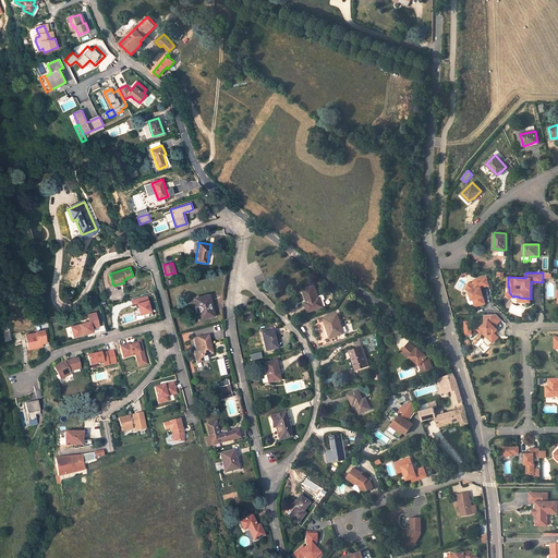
[(488,284),(486,277),(477,279),(474,284),(470,282),(466,289),(469,290),(470,294),(472,294),(473,299),(475,299),(477,305),(485,303),(483,296),(482,296),(482,293),(483,293),(481,287),(488,284)]
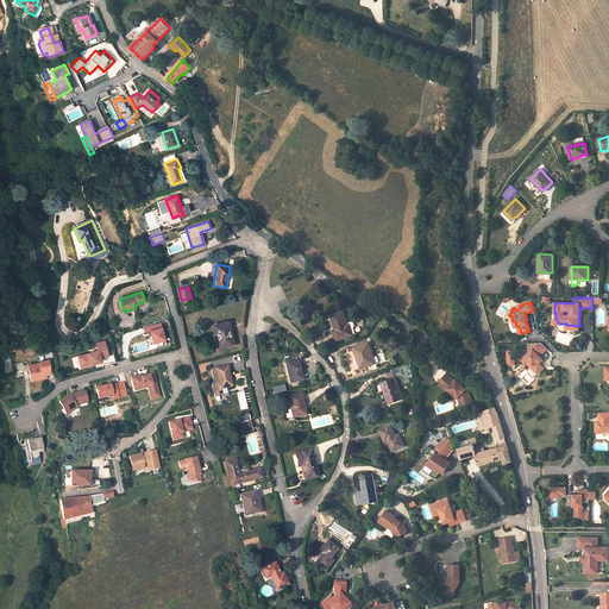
[(347,325),(344,312),(331,315),(336,330),(333,330),(337,340),(353,334),(350,325),(347,325)]
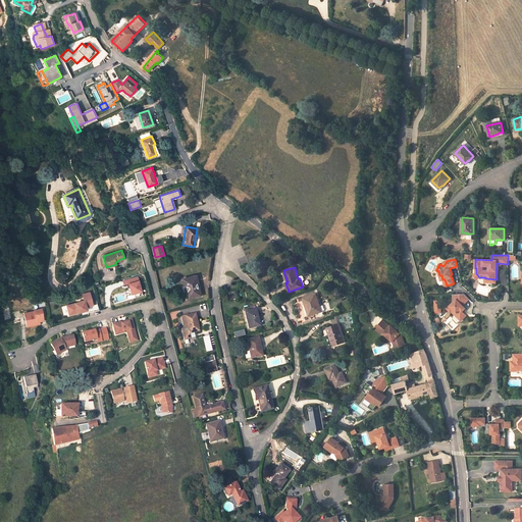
[(122,285),(126,284),(128,295),(141,293),(139,276),(121,279),(122,285)]
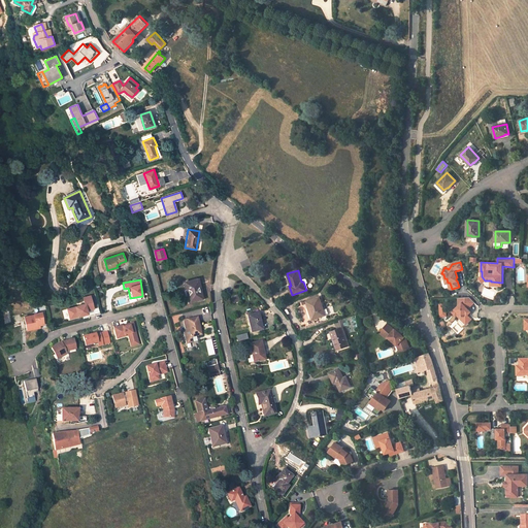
[(200,290),(198,279),(185,283),(190,302),(200,300),(197,291),(200,290)]
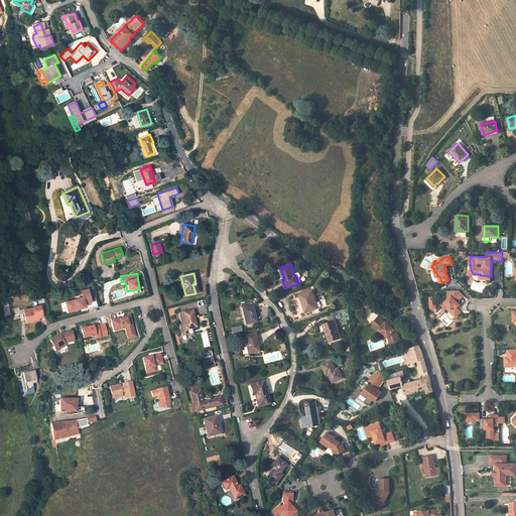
[(92,300),(88,288),(81,289),(83,296),(66,301),(68,310),(81,306),(81,305),(85,303),(85,302),(92,300)]
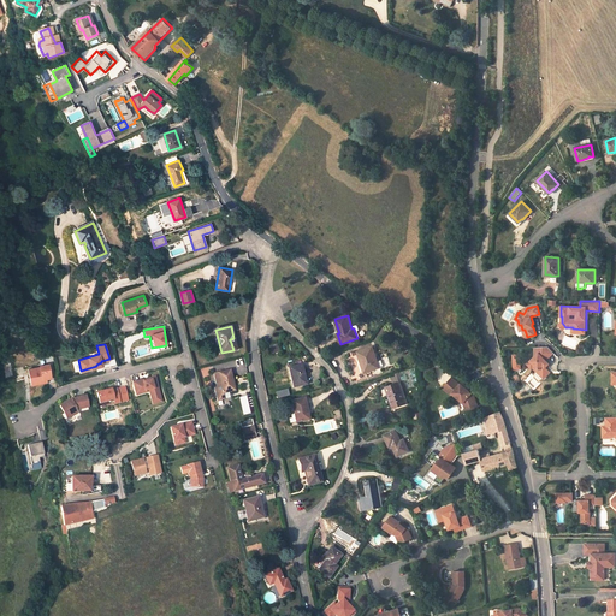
[(380,368),(373,347),(359,351),(365,372),(380,368)]
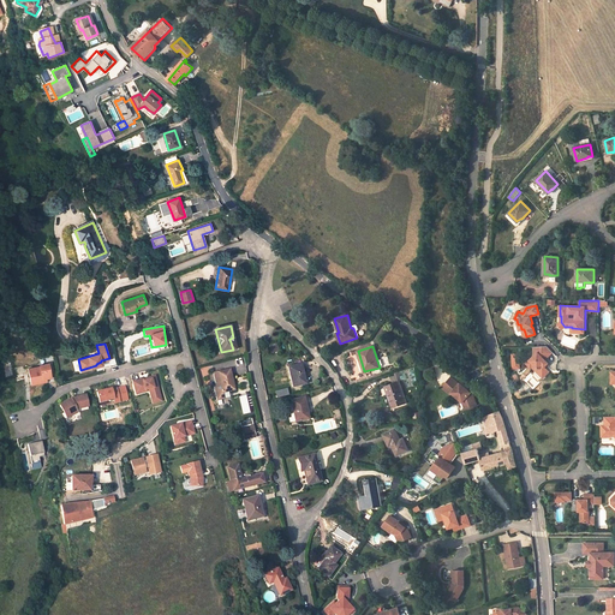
[(535,357),(530,360),(538,369),(536,371),(543,377),(549,371),(544,366),(549,363),(545,359),(553,352),(547,346),(533,347),(535,357)]
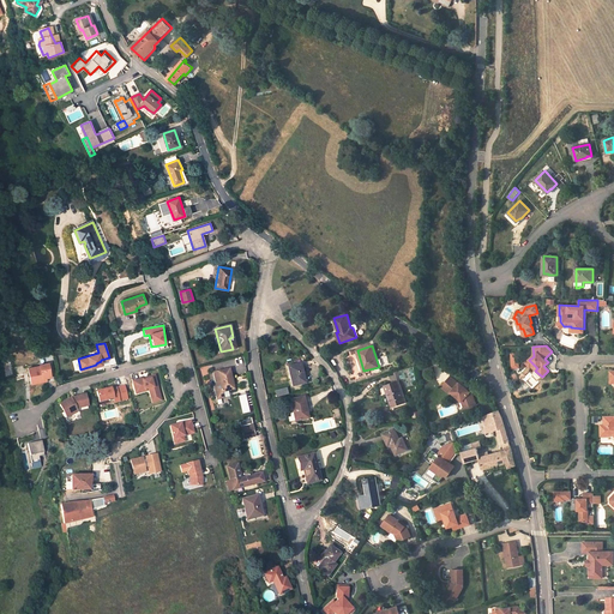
[(518,353),(510,353),(511,368),(519,368),(518,353)]
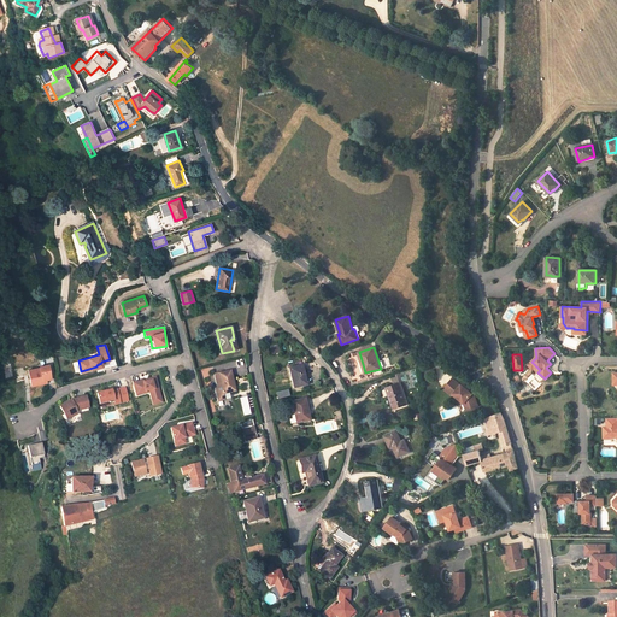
[(540,370),(532,362),(529,365),(533,369),(534,368),(538,372),(540,370)]
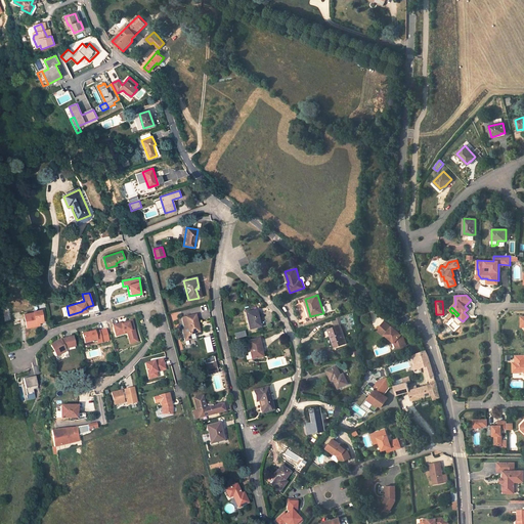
[(44,321),(42,309),(34,311),(34,312),(25,313),(27,326),(37,325),(36,322),(39,322),(44,321)]
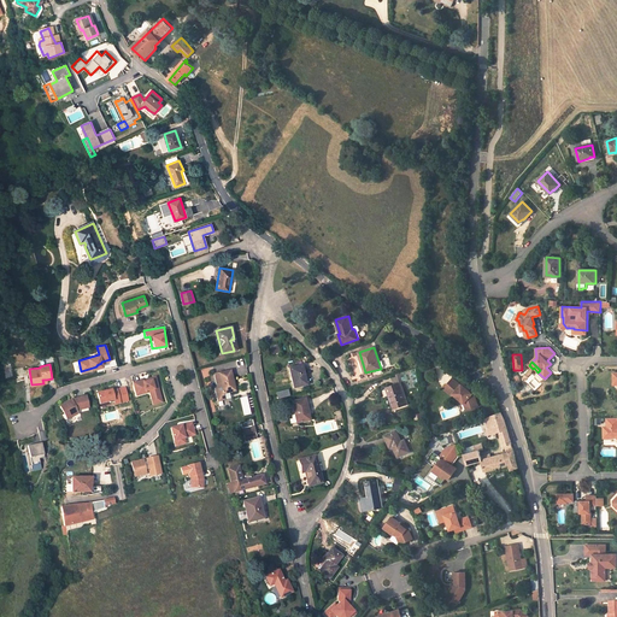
[(306,385),(301,365),(289,369),(294,388),(306,385)]
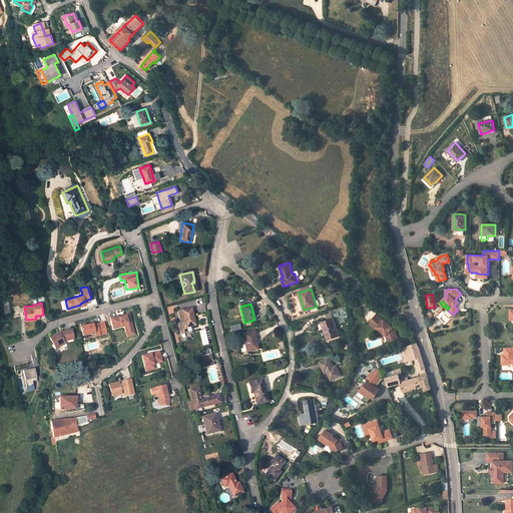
[(195,325),(191,309),(178,312),(181,323),(179,323),(181,333),(187,332),(186,328),(195,325)]
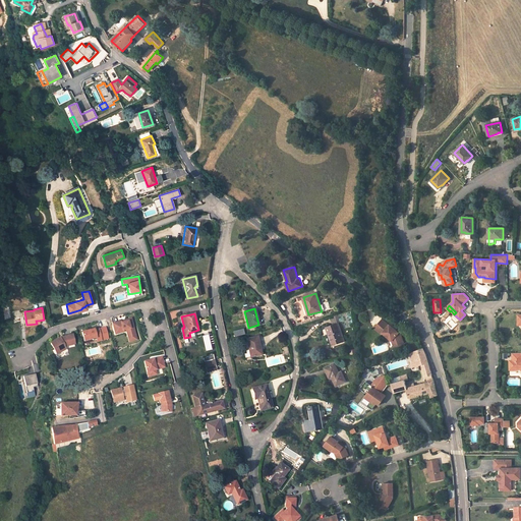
[(135,334),(131,319),(127,320),(127,322),(121,323),(121,322),(112,324),(115,334),(123,332),(123,330),(125,330),(125,331),(126,331),(128,336),(135,334)]
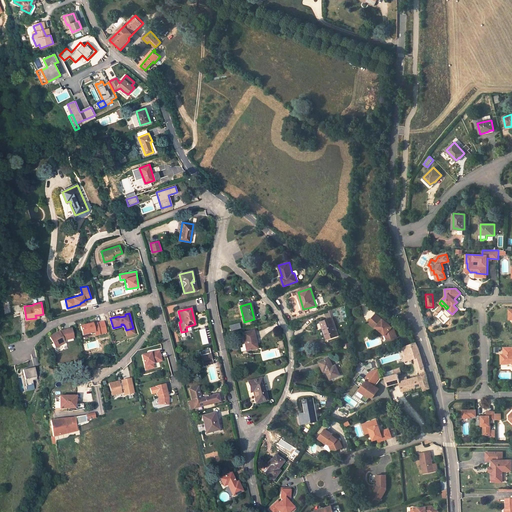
[(397,337),(394,329),(392,327),(391,328),(389,326),(389,325),(383,319),(382,320),(375,314),(368,323),(375,329),(376,328),(382,334),(384,332),(387,334),(389,340),(397,337)]
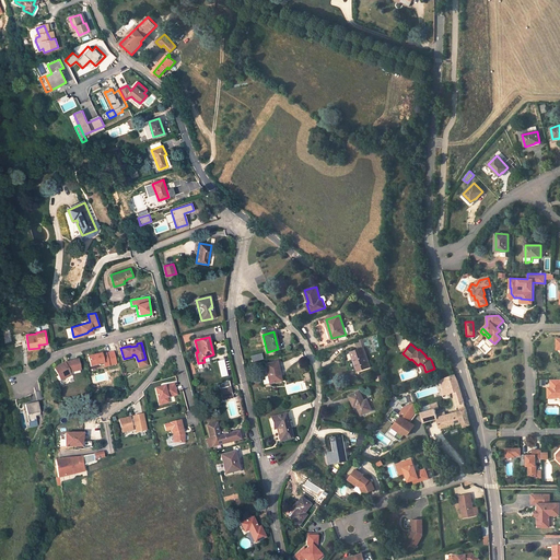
[(370,366),(364,348),(351,352),(352,358),(353,358),(358,371),(370,366)]
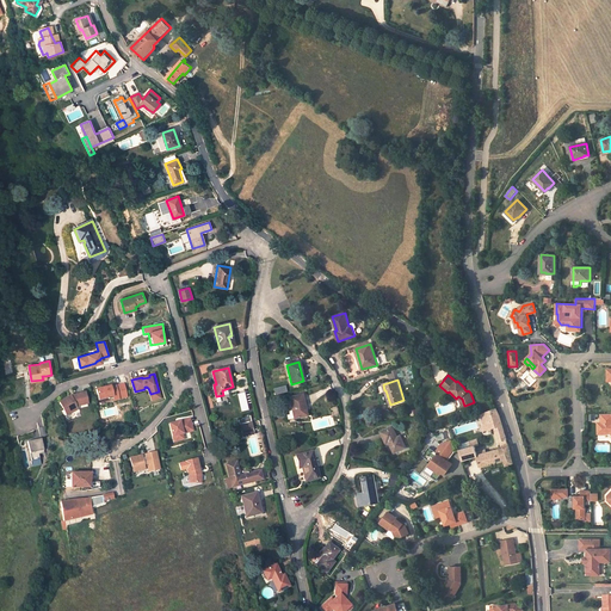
[(109,396),(109,399),(113,397),(115,400),(128,396),(124,383),(111,387),(111,386),(97,389),(99,399),(109,396)]
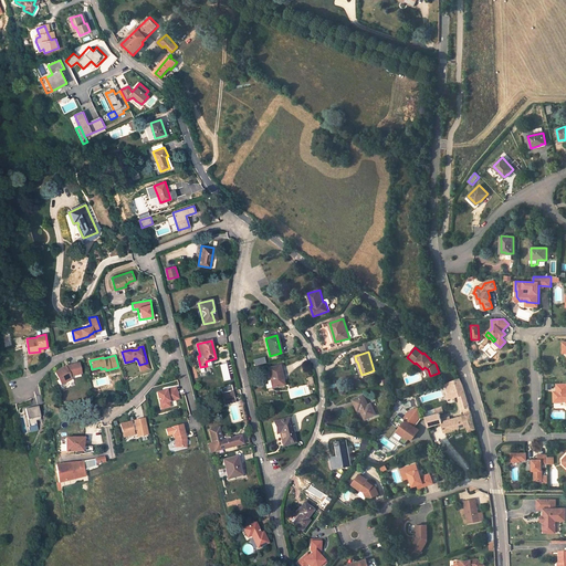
[(252,360),(254,366),(265,364),(264,357),(252,360)]
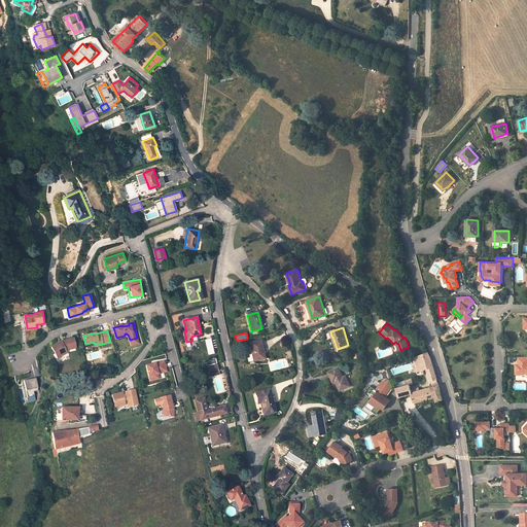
[(66,352),(65,350),(76,347),(73,338),(63,341),(63,342),(61,342),(61,341),(51,346),(58,357),(66,352)]
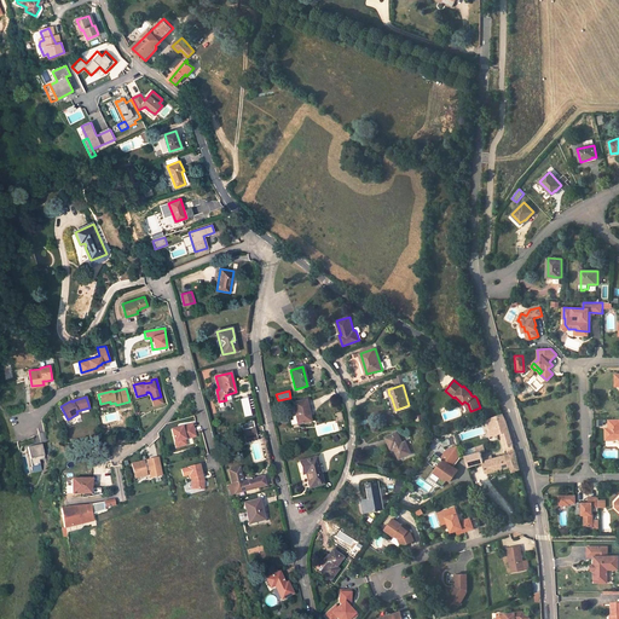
[(311,421),(306,400),(293,404),(298,424),(311,421)]
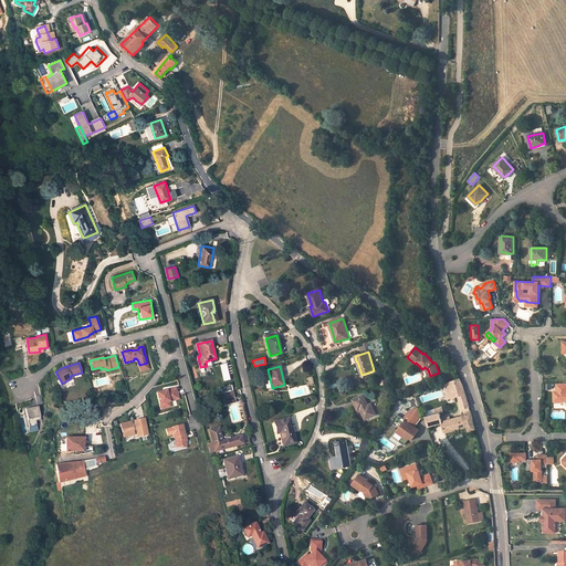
[(444,384),(448,396),(453,395),(454,397),(459,396),(462,408),(469,406),(464,388),(463,386),(460,378),(444,384)]
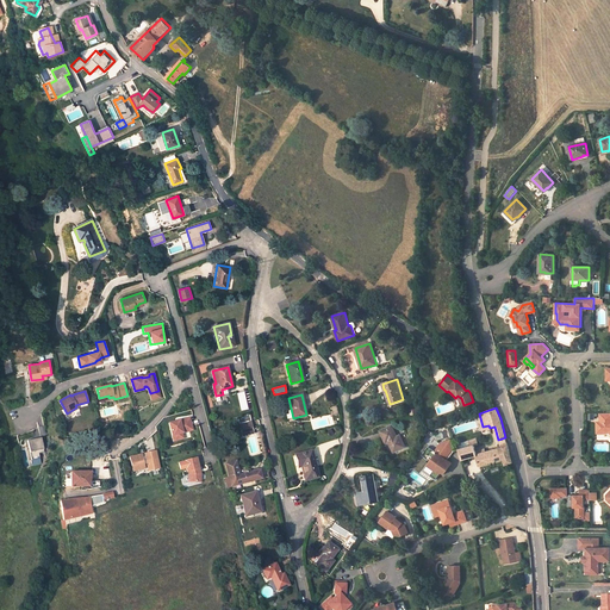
[(609,412),(599,414),(601,422),(597,422),(597,431),(605,431),(605,433),(609,431),(609,412)]
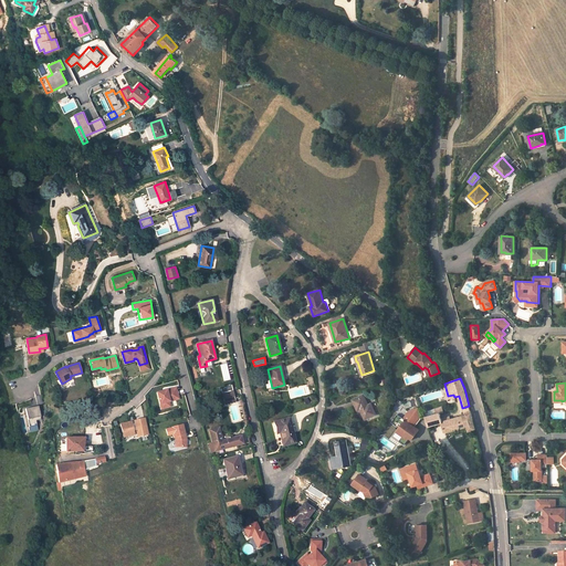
[(164,404),(165,407),(170,406),(169,402),(179,399),(176,388),(167,390),(167,391),(157,394),(160,405),(164,404)]
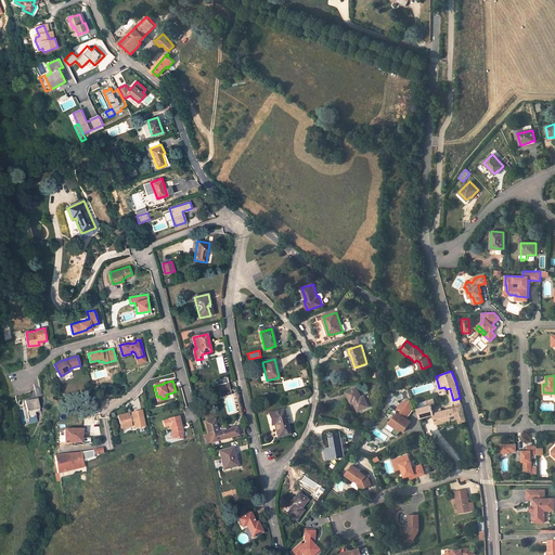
[(229,383),(218,386),(219,391),(220,398),(232,395),(230,389),(229,383)]
